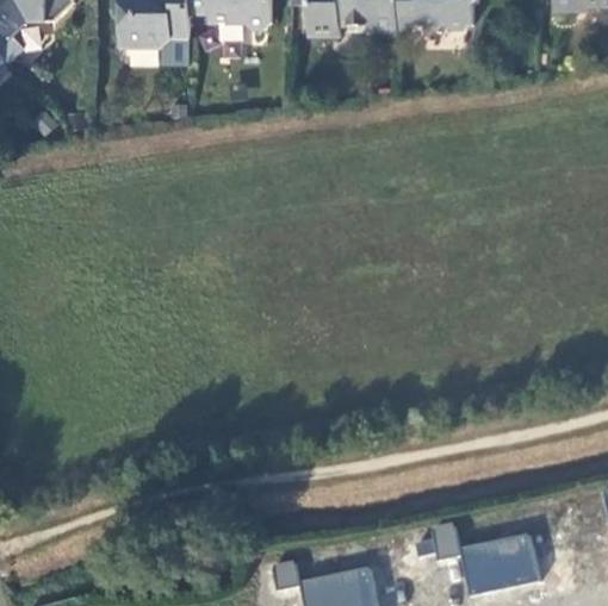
[(0,52),(8,61),(23,47),(12,35),(26,20),(44,20),(54,20),(74,0),(0,0),(0,52)]
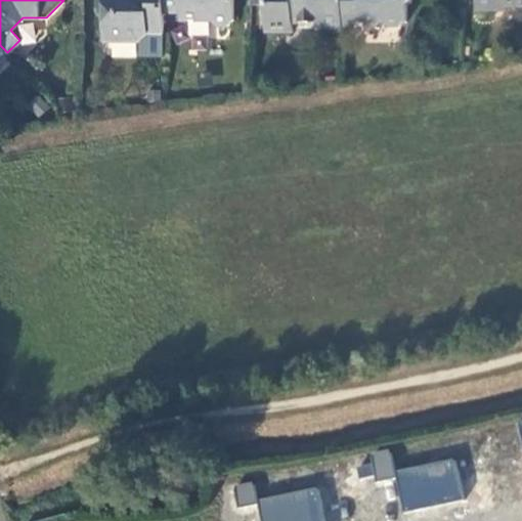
[(163,10),(163,0),(94,0),(94,4),(102,12),(101,33),(111,40),(138,41),(146,33),(163,33),(163,10)]
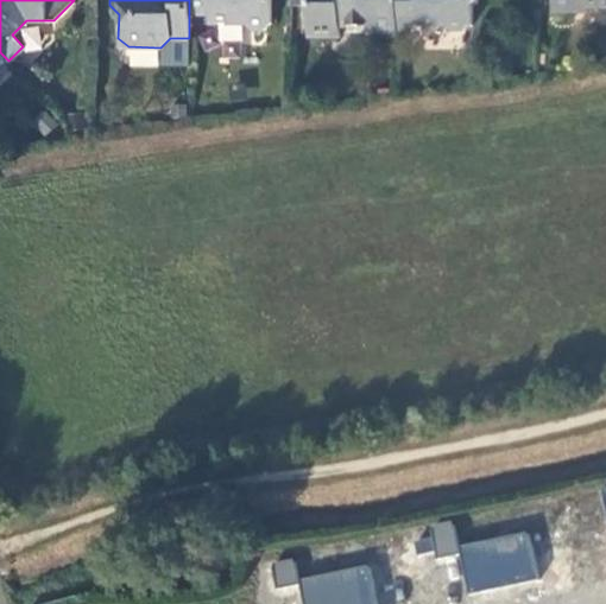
[(189,0),(189,12),(208,12),(209,20),(242,21),(250,29),(263,29),(271,23),(271,0),(189,0)]
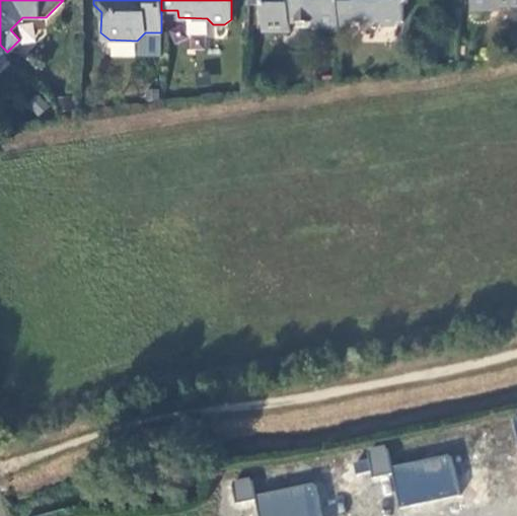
[(339,24),(339,0),(263,0),(263,2),(263,19),(268,29),(289,30),(289,21),(319,21),(319,30),(339,30),(339,24)]
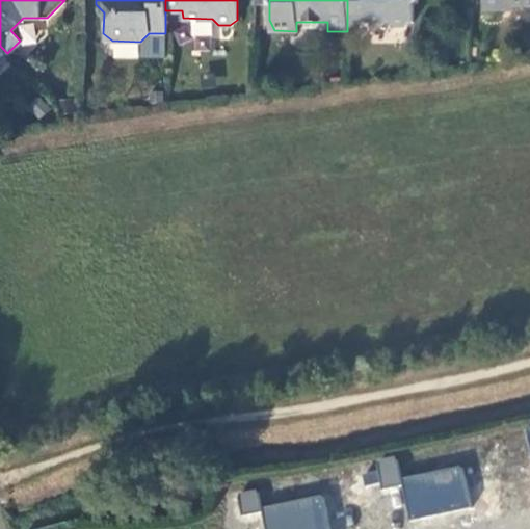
[(347,0),(347,25),(360,26),(365,20),(387,21),(392,25),(405,25),(411,20),(413,21),(413,4),(417,0),(347,0)]
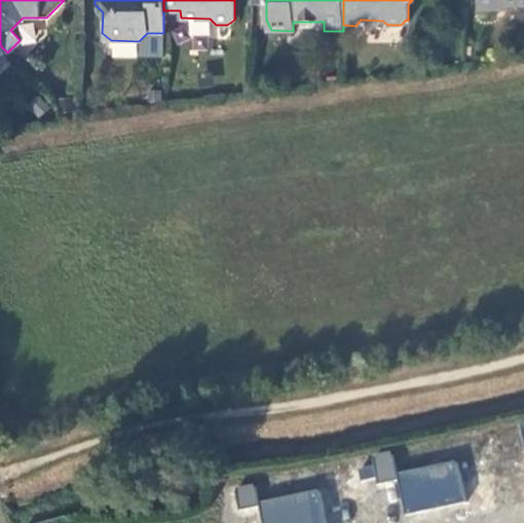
[(477,0),(477,8),(506,9),(506,1),(522,1),(523,5),(523,0),(477,0)]
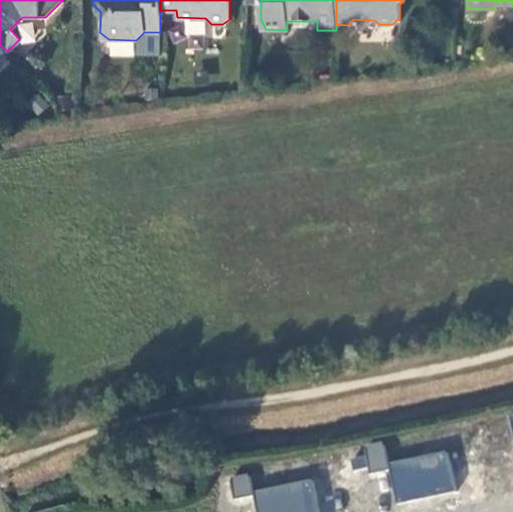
[(7,51),(3,55),(9,61),(12,57),(7,51)]
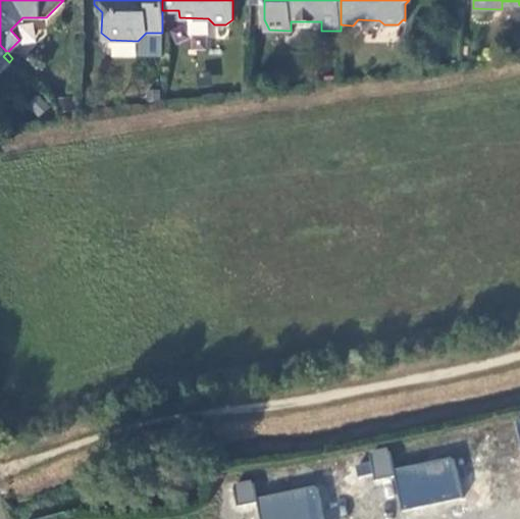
[(384,444),(366,448),(373,475),(392,471),(384,444)]
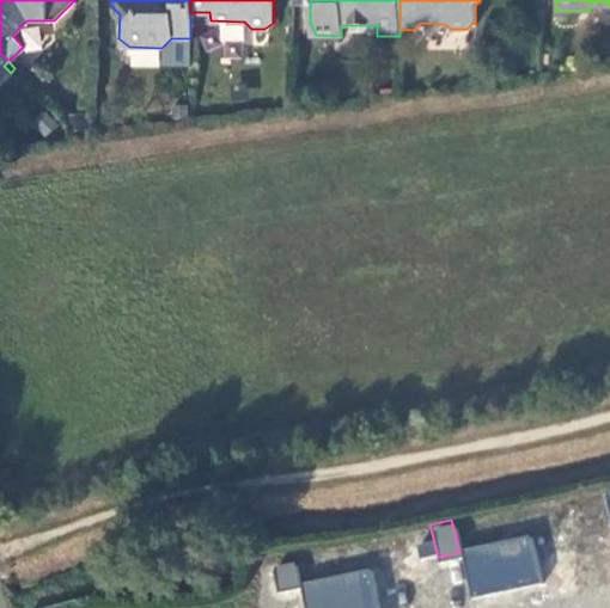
[(530,535),(461,548),(470,596),(540,582),(530,535)]
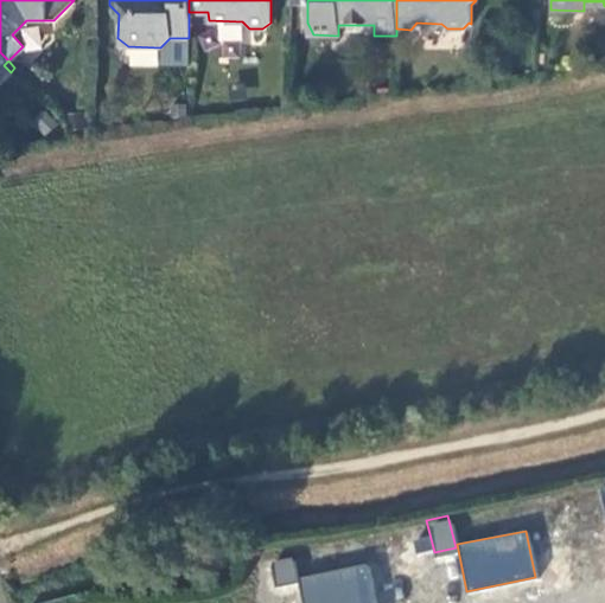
[(291,553),(269,558),(274,581),(295,576),(291,553)]
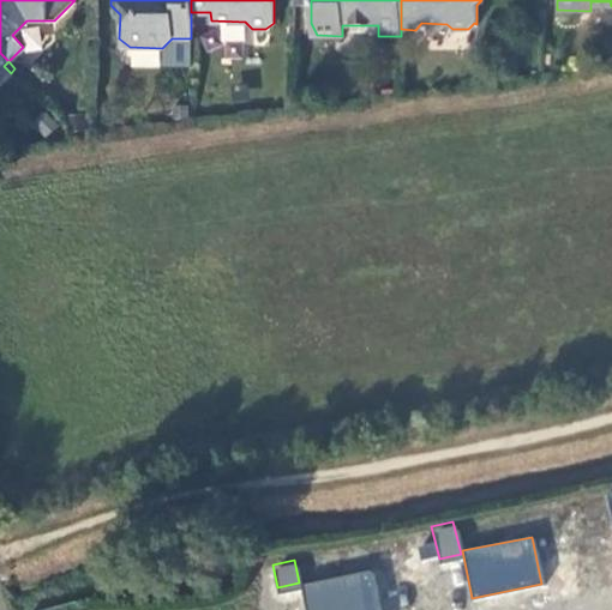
[(379,609),(371,569),(300,585),(305,609),(379,609)]
